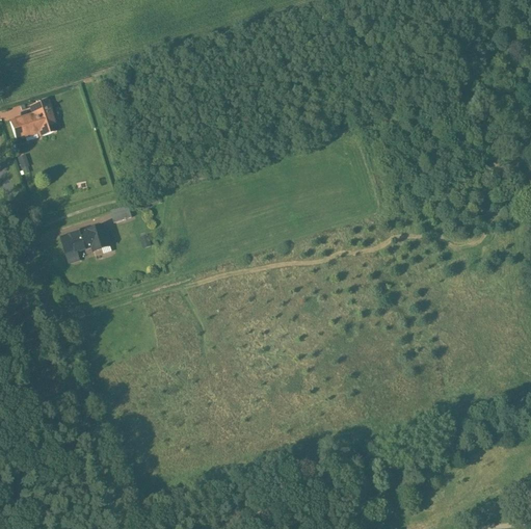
[(46,99),(30,104),(32,111),(49,106),(46,99)]
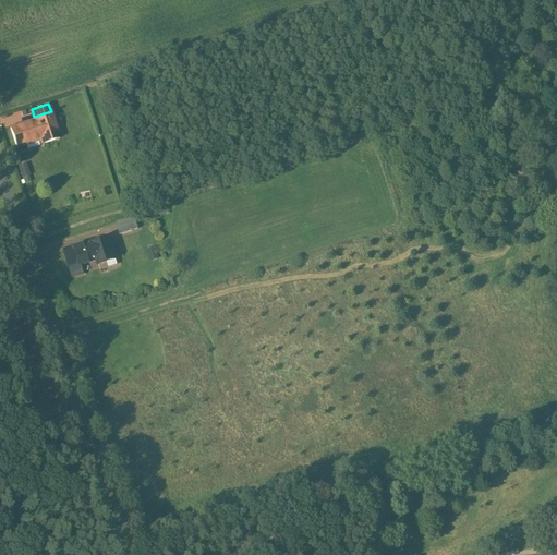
[(34,117),(9,125),(15,145),(40,137),(41,141),(53,137),(48,121),(53,120),(51,111),(34,117)]
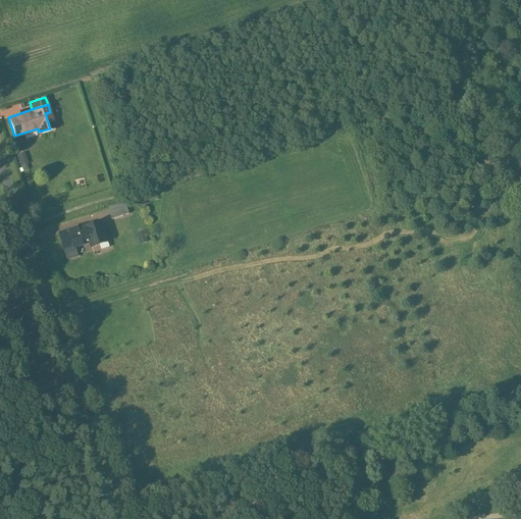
[(124,200),(117,202),(121,213),(128,211),(124,200)]
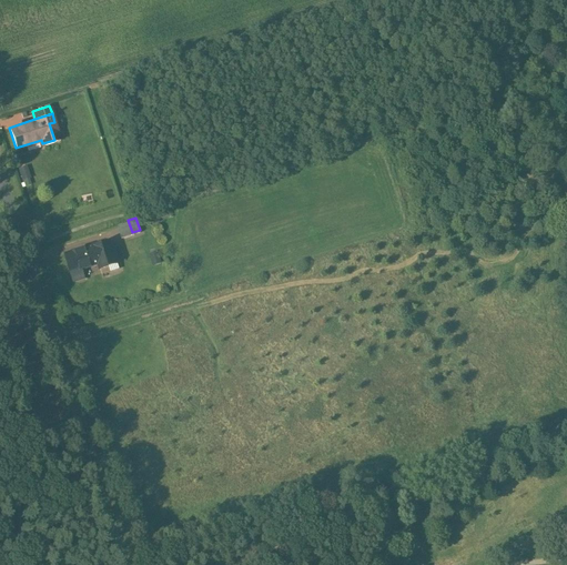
[(128,220),(117,223),(120,236),(132,232),(128,220)]
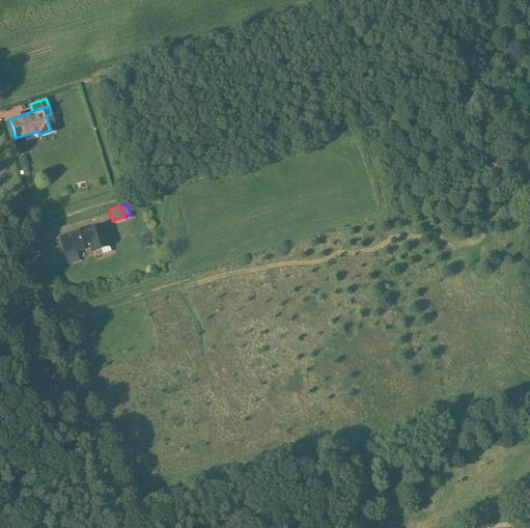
[(87,227),(60,235),(68,260),(79,256),(76,249),(91,244),(93,249),(102,246),(101,243),(108,241),(103,224),(88,229),(87,227)]
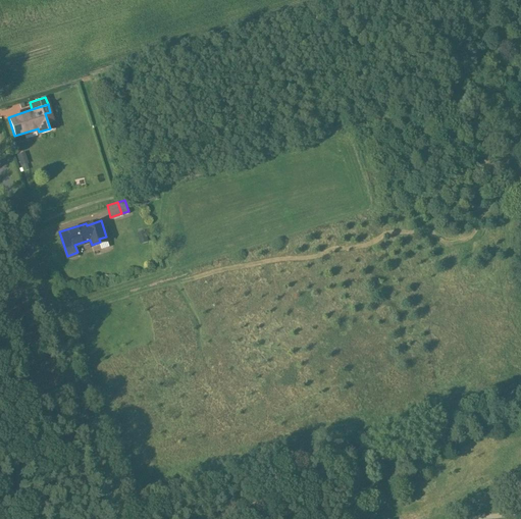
[(141,241),(150,239),(147,227),(138,229),(141,241)]
